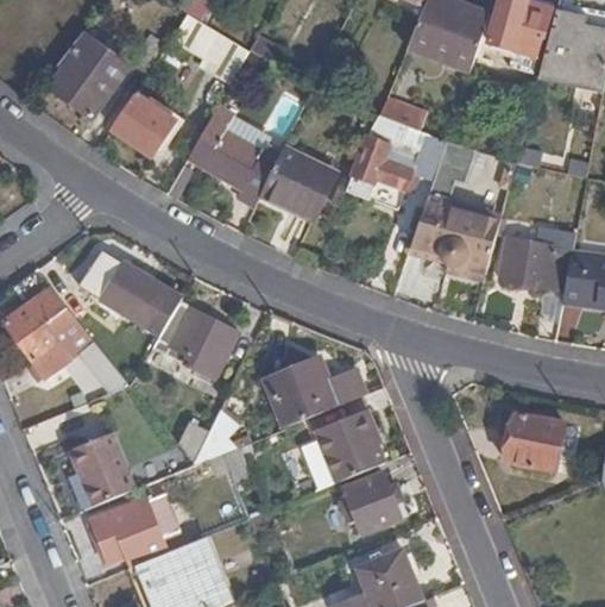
[(180,0),(176,5),(188,13),(196,0),(180,0)]
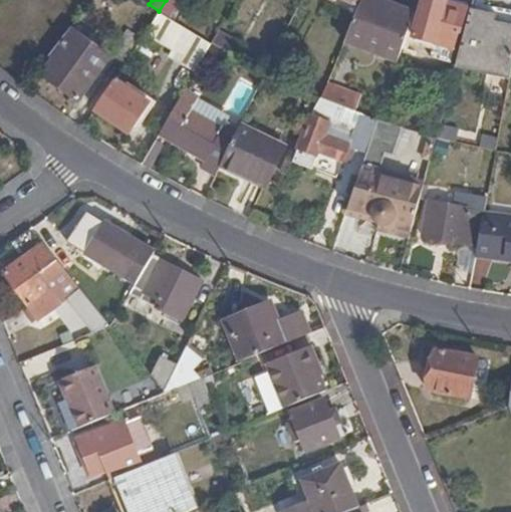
[(166,0),(159,11),(169,18),(180,0),(166,0)]
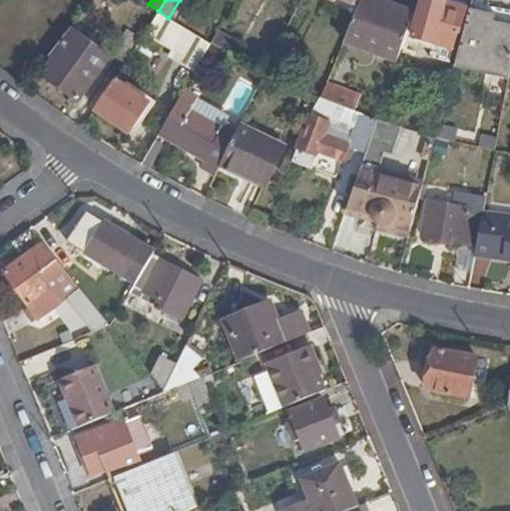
[(412,9),(387,0),(358,0),(358,1),(393,13),(395,6),(411,12),(412,9)]
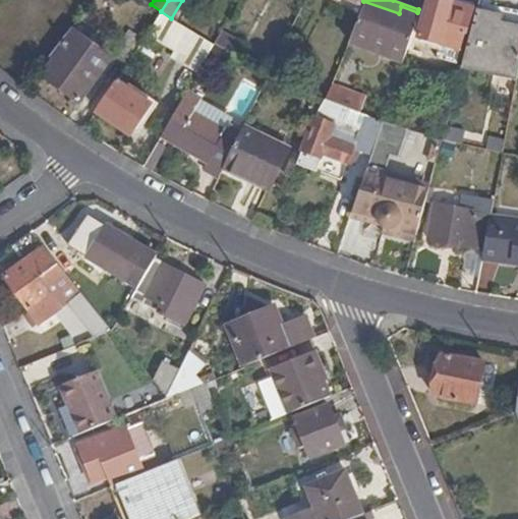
[(426,0),(416,36),(438,44),(443,29),(452,31),(452,27),(463,31),(469,8),(448,2),(442,0),(426,0)]
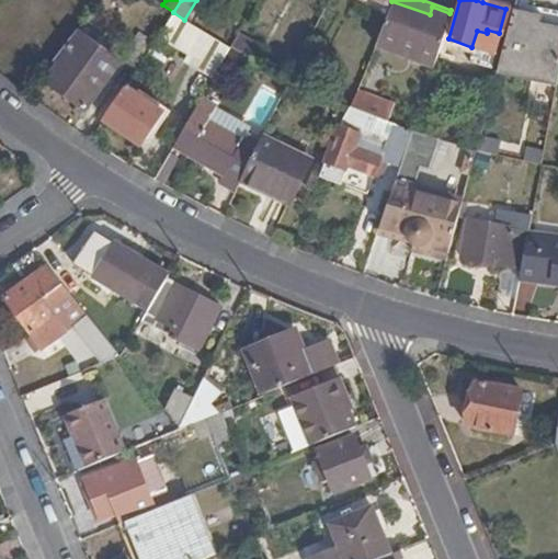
[(430,14),(391,1),(373,46),(432,67),(450,13),(432,7),(430,14)]
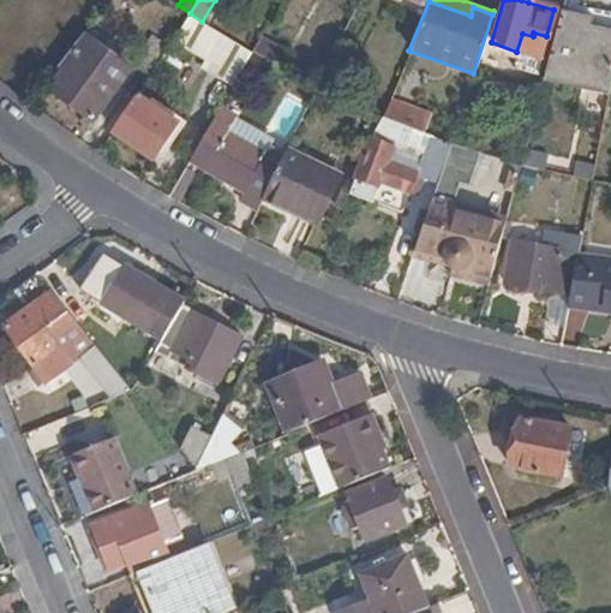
[(202,22),(190,13),(179,29),(199,41),(193,51),(205,59),(202,65),(233,83),(233,82),(246,60),(251,52),(243,47),(211,27),(202,22)]
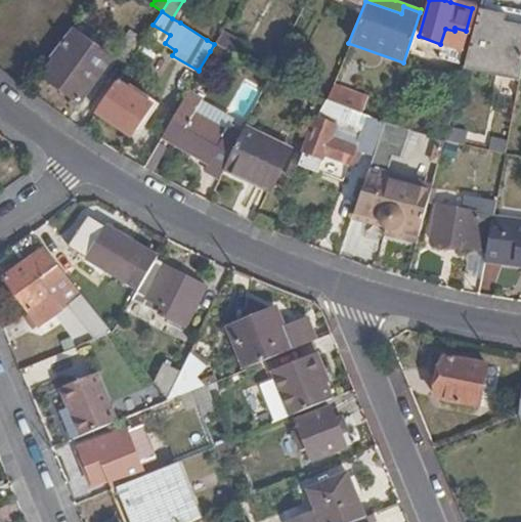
[(520,62),(520,27),(474,17),(462,67),(518,78),(520,62)]
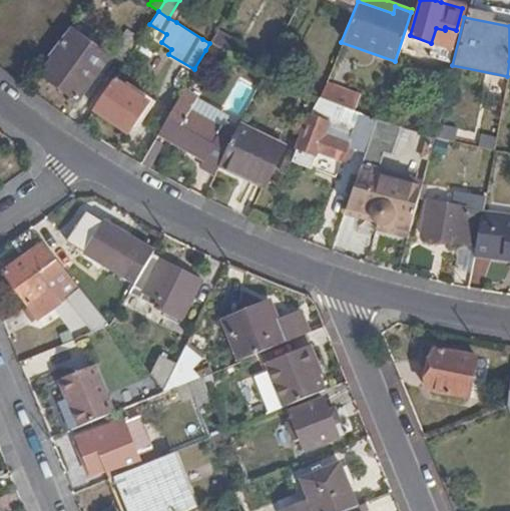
[(149,24),(144,31),(161,42),(166,34),(149,24)]
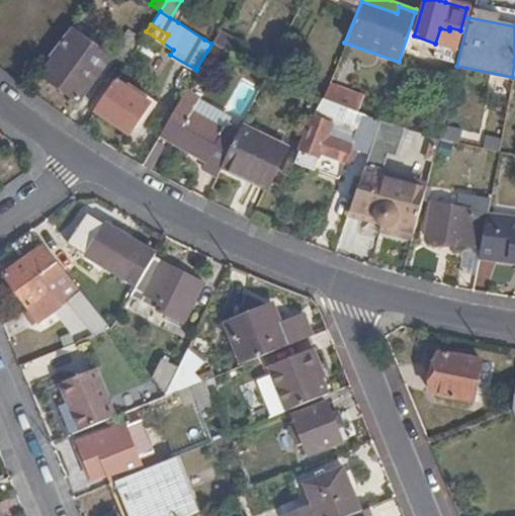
[(70,27),(49,55),(53,60),(41,76),(77,101),(109,57),(70,27)]
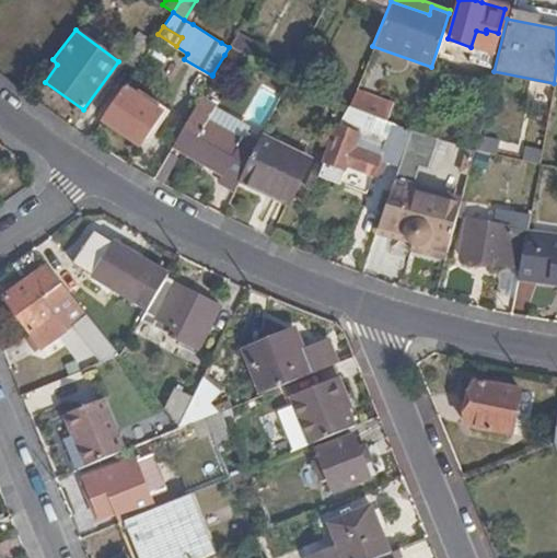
[(238,32),(229,47),(246,57),(255,42),(238,32)]
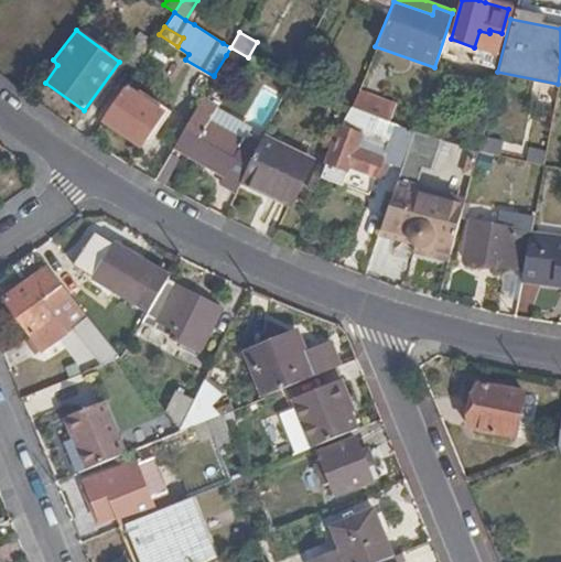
[(240,63),(226,55),(214,75),(229,84),(240,63)]
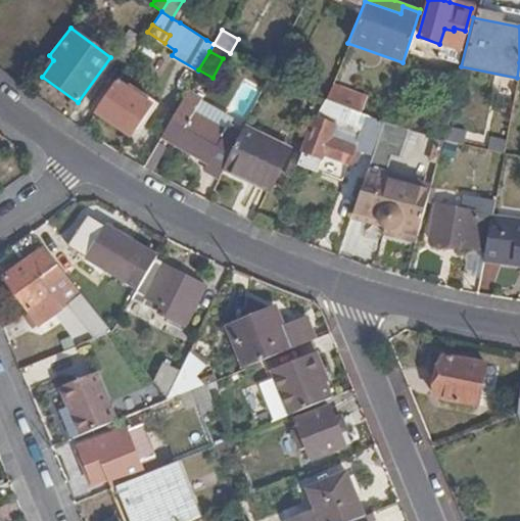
[(239,114),(257,88),(242,77),(223,104),(239,114)]
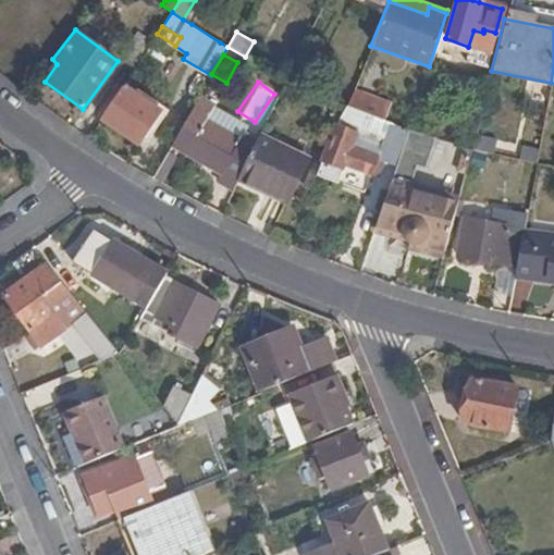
[(123,84),(100,116),(138,143),(160,110),(123,84)]
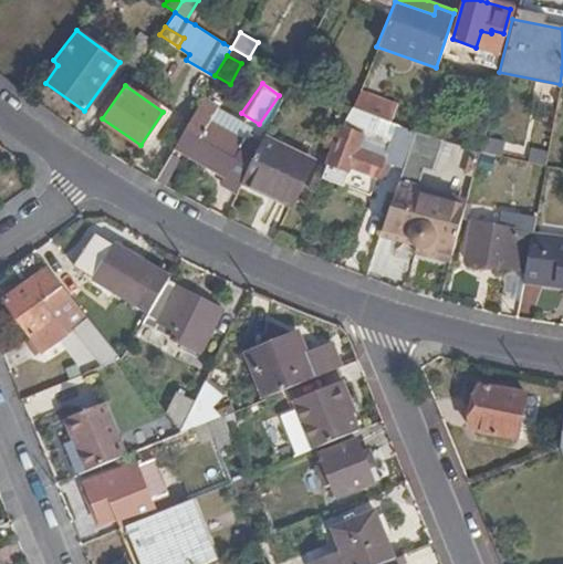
[(360,89),(352,107),(388,122),(395,104),(360,89)]
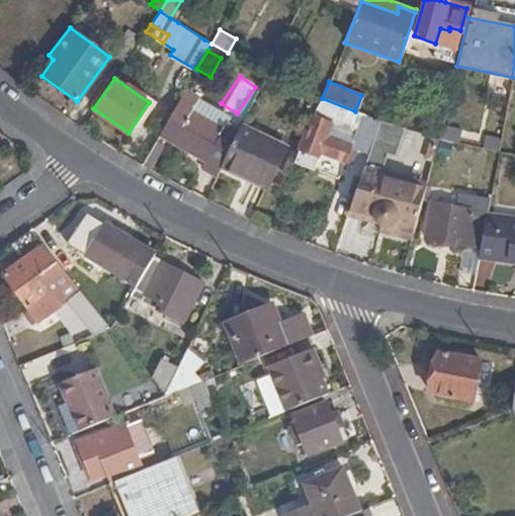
[(454,90),(446,120),(473,127),(481,97),(454,90)]
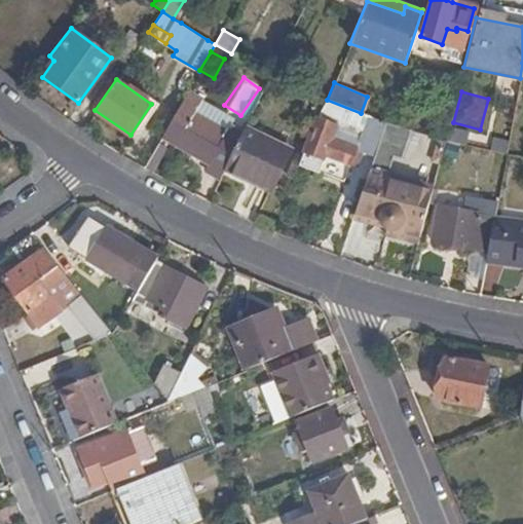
[(204,171),(220,180),(224,171),(240,138),(195,111),(201,101),(187,92),(162,136),(208,162),(204,171)]
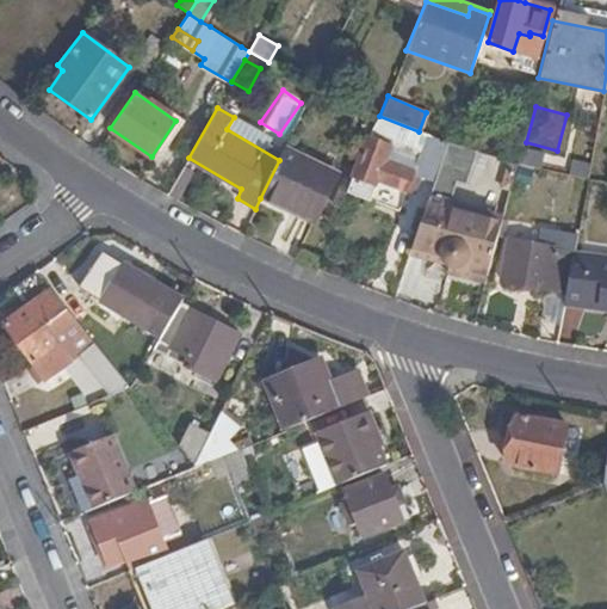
[(421,174),(434,179),(439,166),(446,142),(434,137),(419,131),(379,116),(351,185),(348,189),(370,197),(378,179),(403,190),(406,188),(413,171),(421,174)]
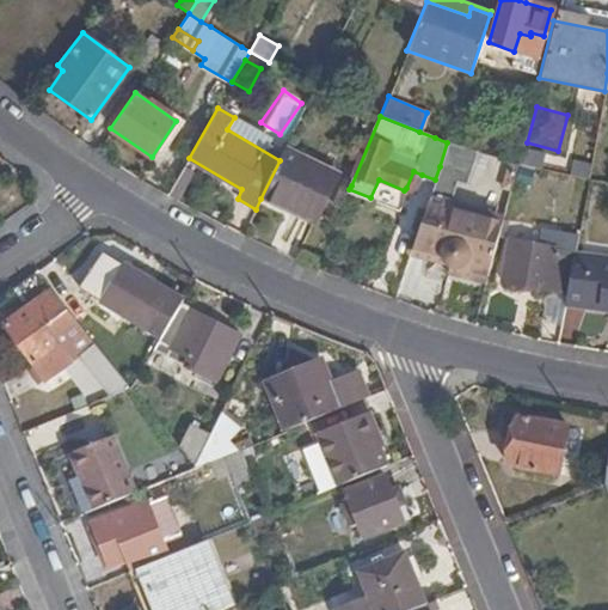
[(440,166),(470,176),(478,152),(447,142),(440,166)]
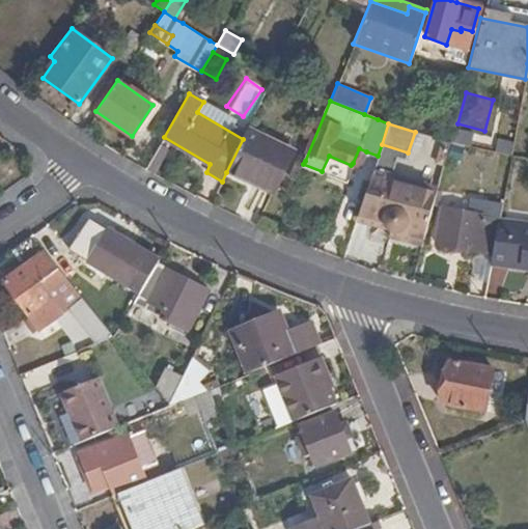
[(470,147),(473,131),(452,126),(448,142),(461,145),(470,147)]
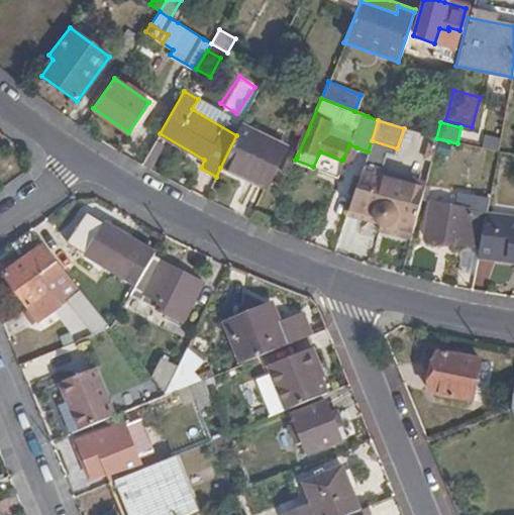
[(236,135),(220,168),(266,188),(286,146),(240,125),(236,135)]
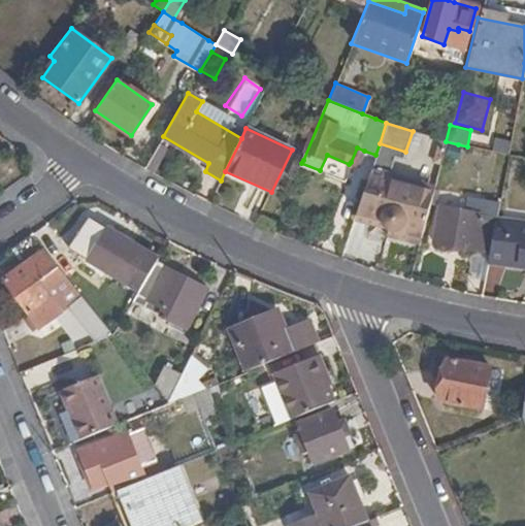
[(511,139),(494,136),(491,152),(507,154),(511,139)]
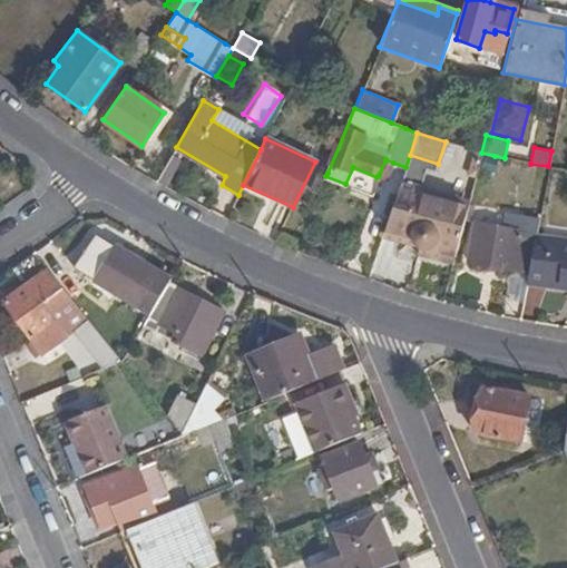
[(478,165),(491,169),(495,156),(481,153),(478,165)]
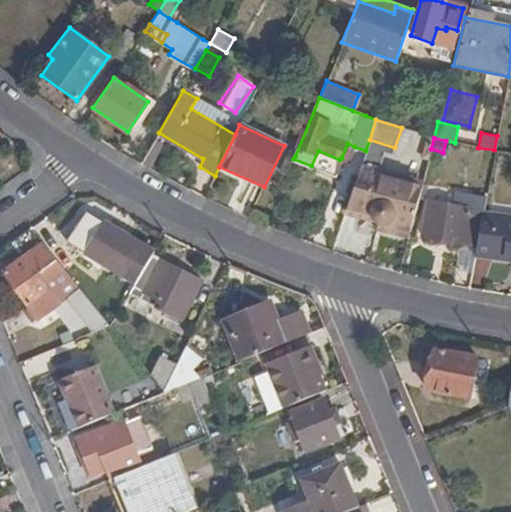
[(160,145),(153,142),(142,162),(148,166),(160,145)]
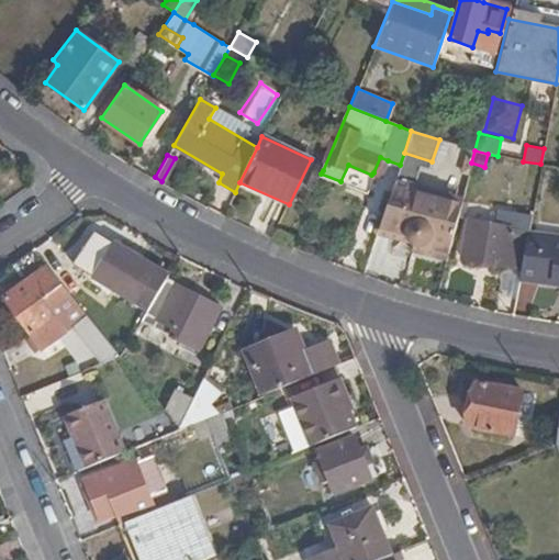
[(373,172),(381,175),(388,160),(380,157),(373,172)]
